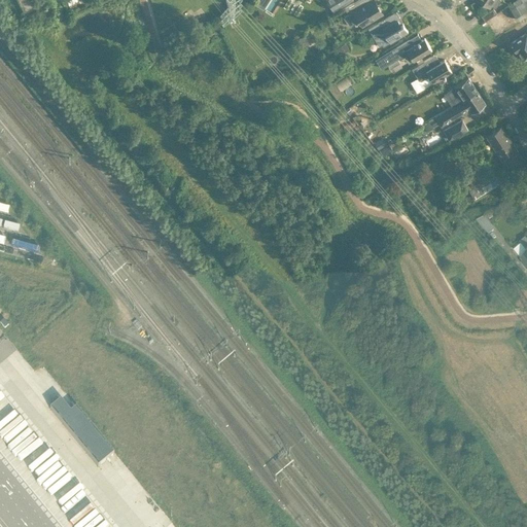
[(37,8),(33,0),(19,0),(25,13),(37,8)]
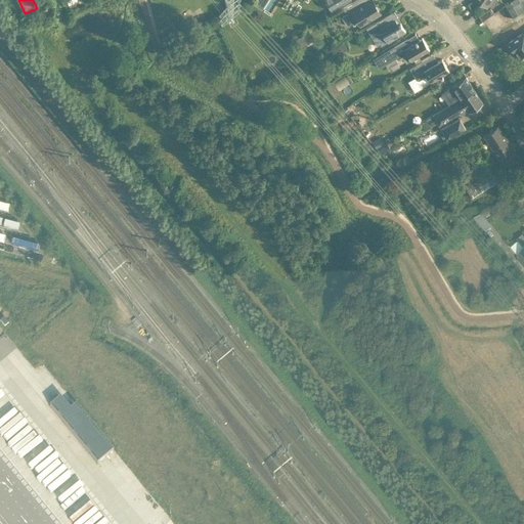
[(325,0),(332,10),(349,0),(325,0)]
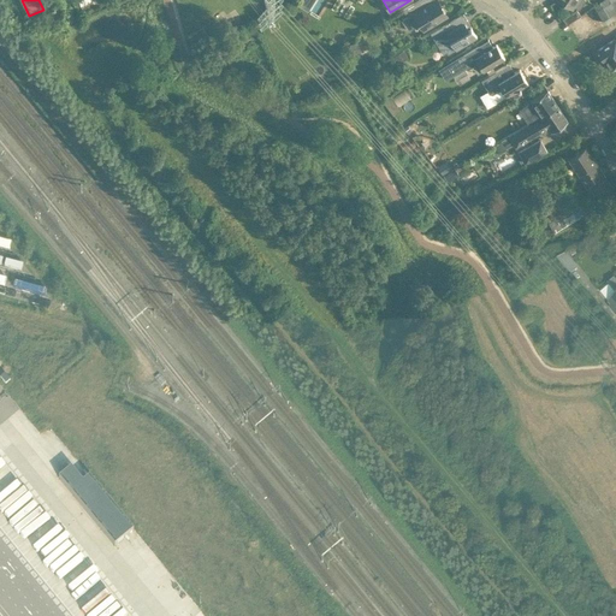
[(408,16),(402,19),(408,30),(414,27),(422,22),(426,28),(434,23),(445,17),(440,11),(443,9),(437,0),(433,0),(432,0),(418,0),(403,9),(407,15),(408,16)]
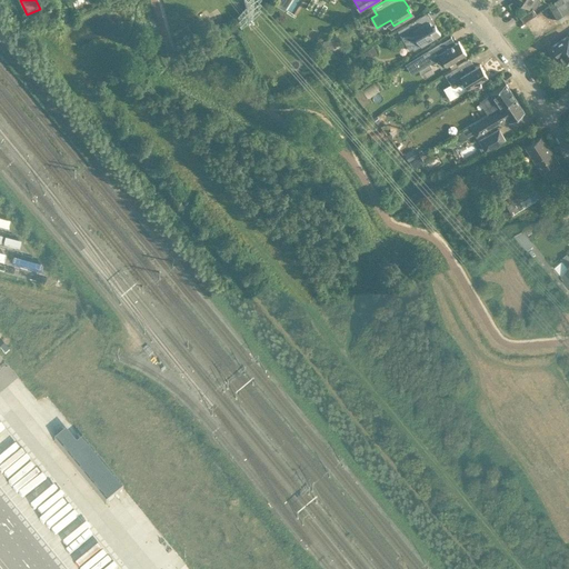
[(568,15),(568,0),(555,0),(548,5),(559,21),(568,15)]
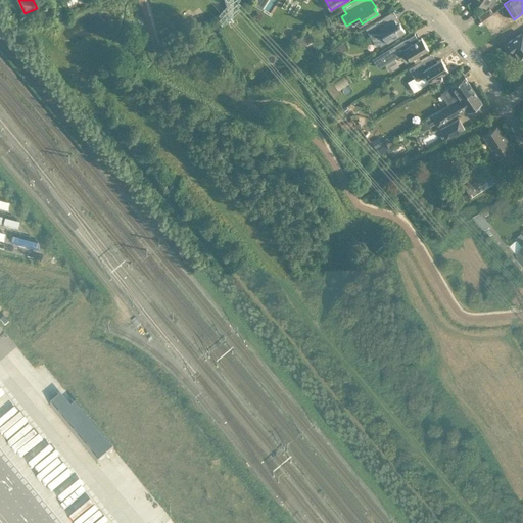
[(477,15),(481,20),(493,13),(489,7),(477,15)]
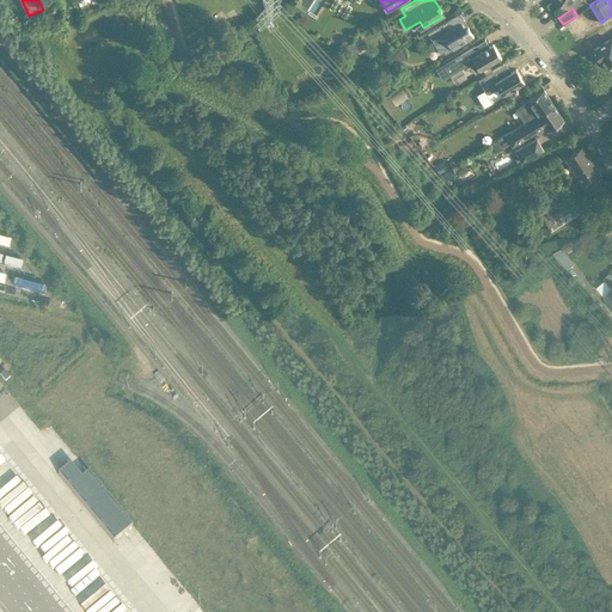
[(428,31),(436,47),(440,54),(444,51),(445,53),(454,48),(453,46),(459,42),(460,44),(473,36),(467,26),(465,28),(458,14),(460,13),(459,12),(428,31)]
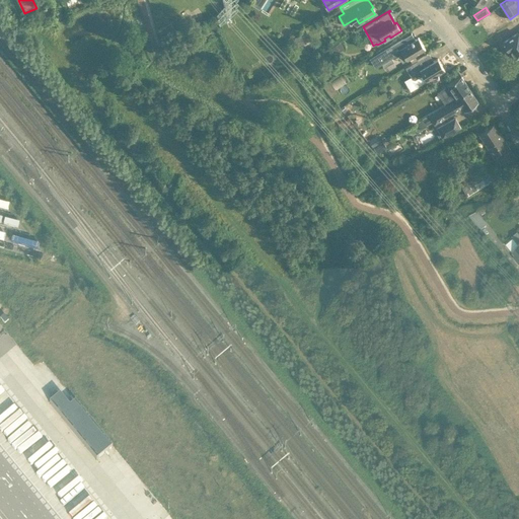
[(518,31),(511,36),(503,43),(510,54),(512,53),(516,59),(518,56),(518,31)]
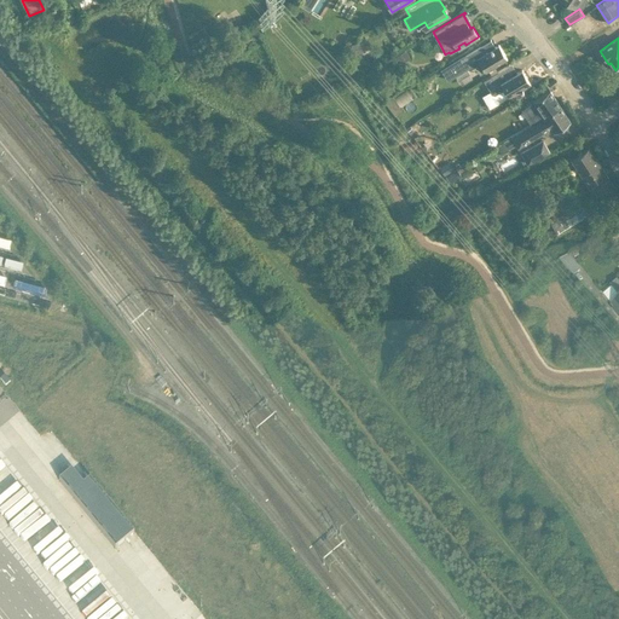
[(485,53),(480,46),(441,69),(447,79),(456,75),(457,77),(468,71),(467,68),(473,64),(474,67),(476,65),(480,63),(485,70),(507,57),(499,45),(485,53)]
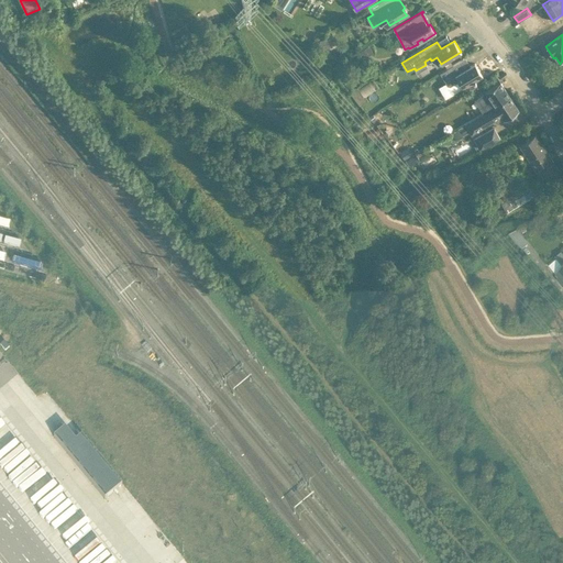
[(370,46),(359,52),(363,59),(373,53),(370,46)]
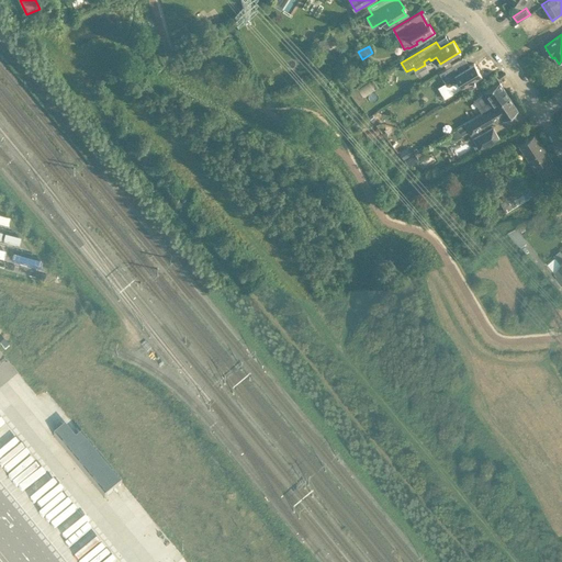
[(446,82),(438,87),(445,99),(462,88),(473,81),(482,76),(474,63),(463,69),(462,67),(465,65),(462,58),(452,64),(439,72),(446,82)]
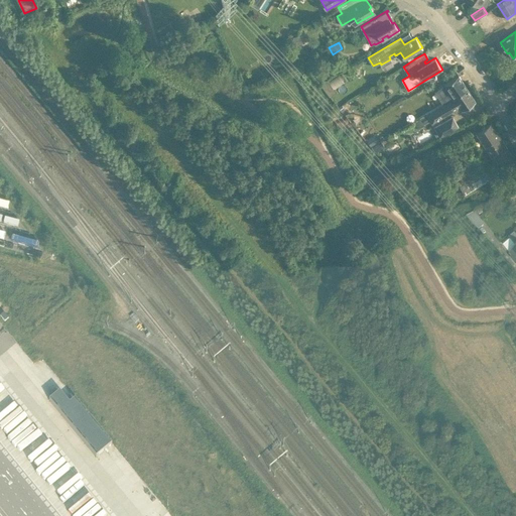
[(390,59),(381,65),(384,70),(394,65),(390,59)]
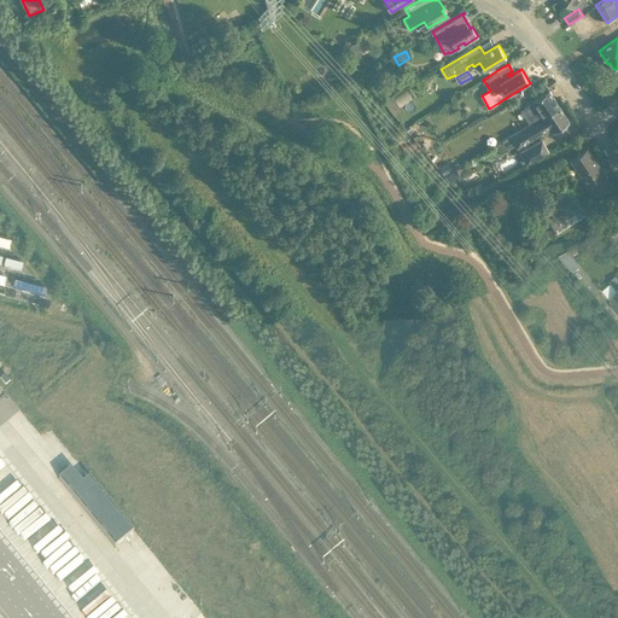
[(407,88),(394,97),(401,106),(414,97),(407,88)]
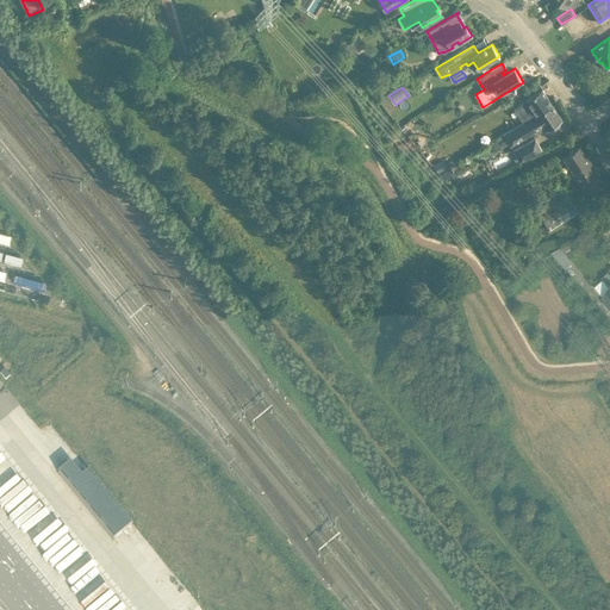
[(526,99),(517,104),(528,119),(536,114),(552,104),(542,88),(531,94),(526,99)]
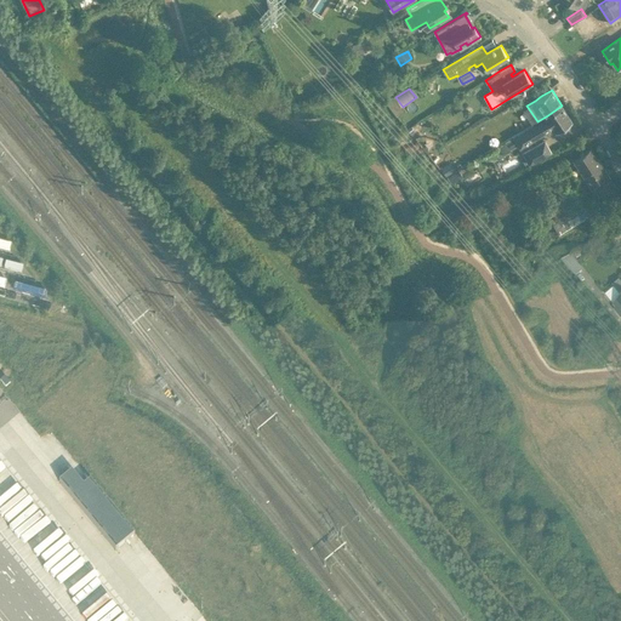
[(403,110),(394,97),(387,102),(397,114),(403,110)]
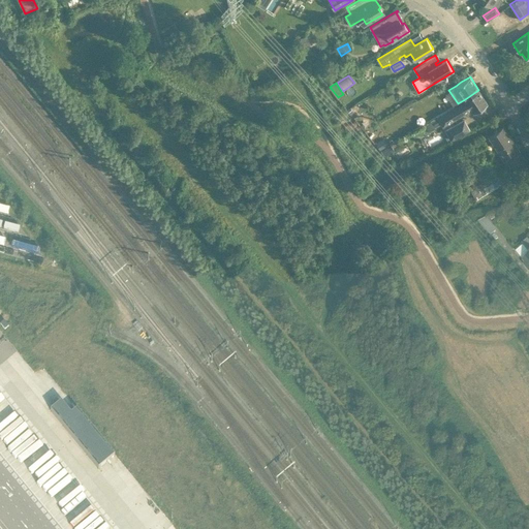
[(458,103),(437,116),(442,125),(442,126),(471,110),(473,113),(475,112),(475,113),(476,113),(480,111),(480,110),(479,109),(488,103),(478,90),(465,99),(458,103)]
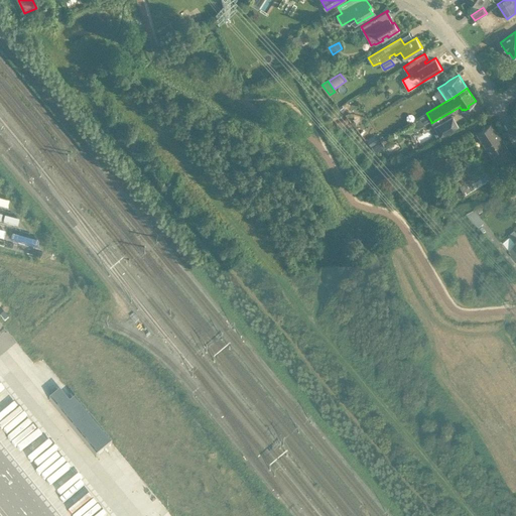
[(426,113),(412,121),(417,130),(431,122),(426,113)]
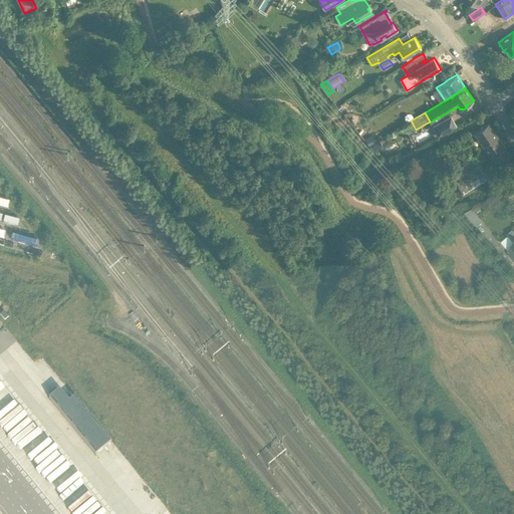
[(434,125),(439,136),(457,125),(451,116),(434,125)]
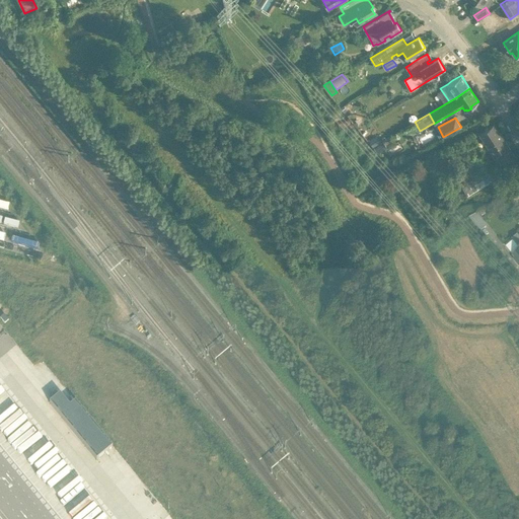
[(479,133),(492,151),(506,142),(494,124),(479,133)]
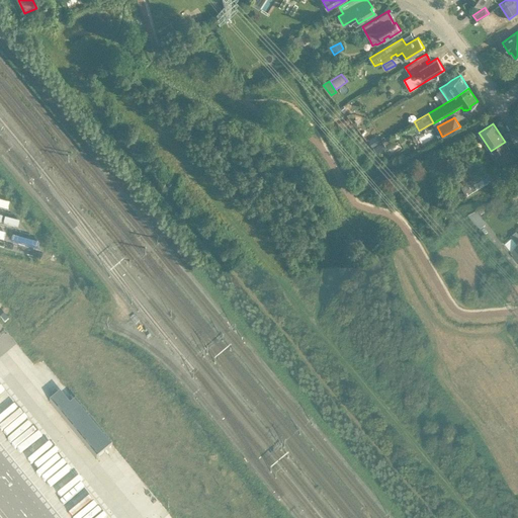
[(368,139),(372,147),(380,142),(376,135),(368,139)]
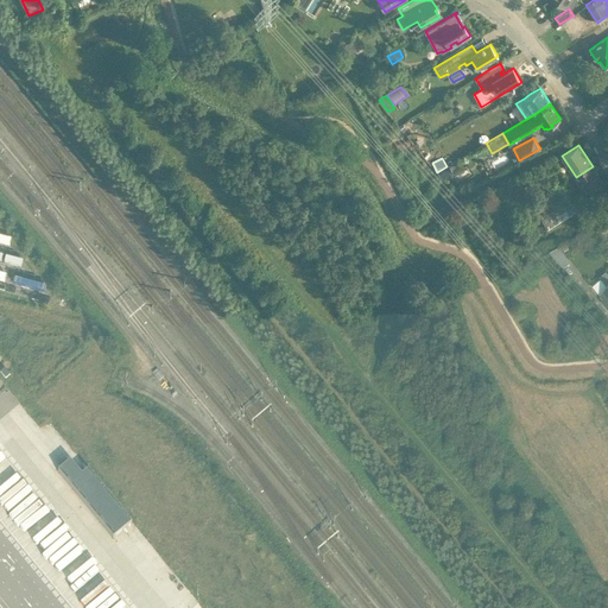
[(555,159),(533,171),(538,178),(549,172),(558,166),(555,159)]
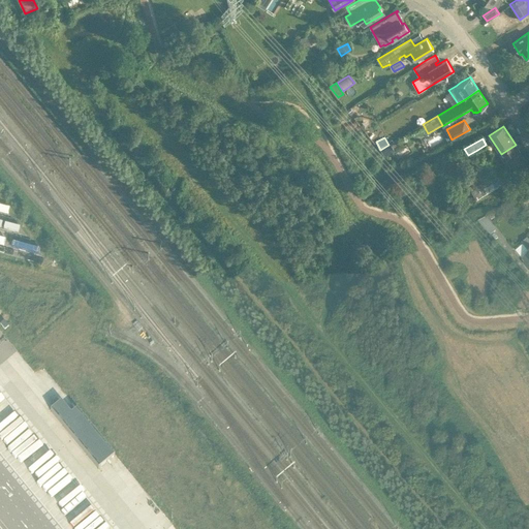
[(382,150),(385,156),(395,150),(392,145),(382,150)]
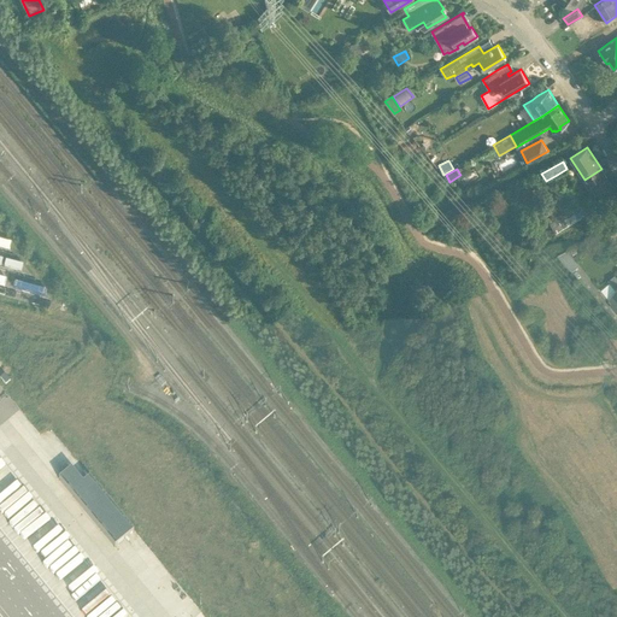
[(601,169),(585,180),(599,203),(616,191),(601,169)]
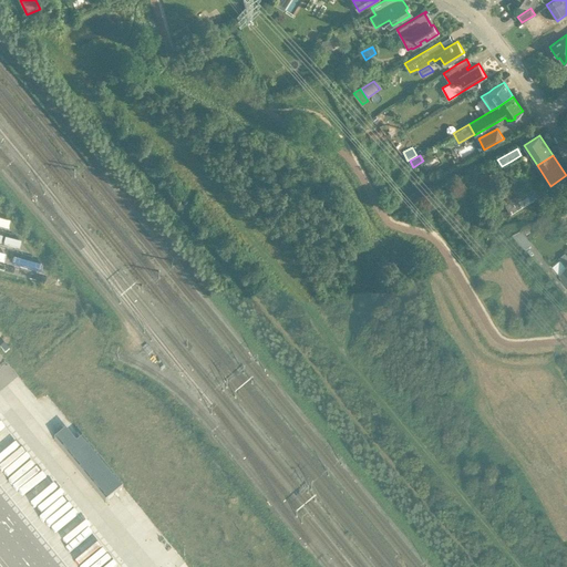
[(501,197),(508,208),(511,213),(537,195),(535,191),(536,189),(535,187),(540,184),(535,175),(501,197)]
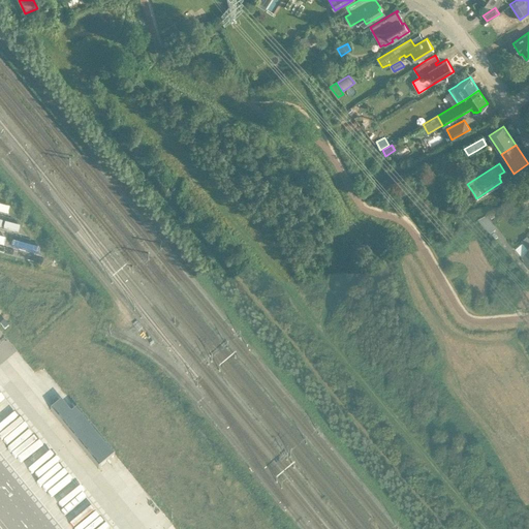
[(485,219),(477,223),(490,237),(496,231),(485,219)]
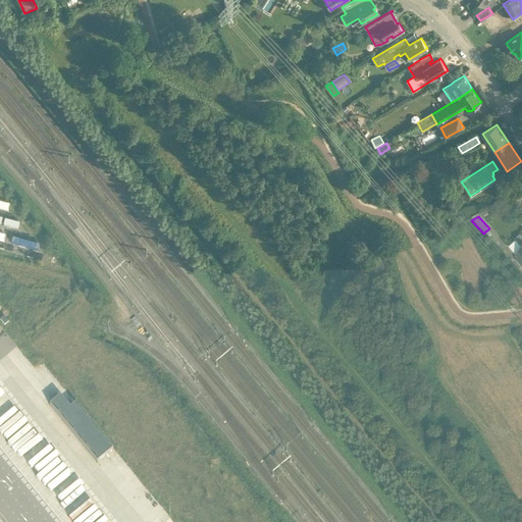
[(4,317),(0,319),(0,320),(5,326),(8,322),(4,317)]
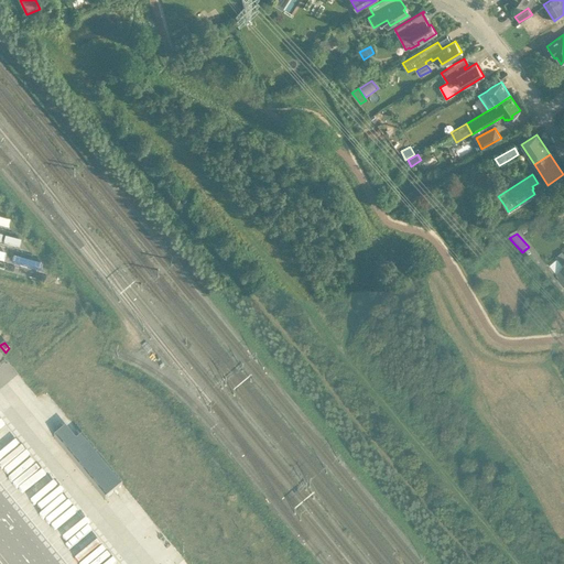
[(65,430),(53,438),(55,441),(67,455),(105,501),(122,487),(83,440),(82,437),(75,443),(65,430)]
